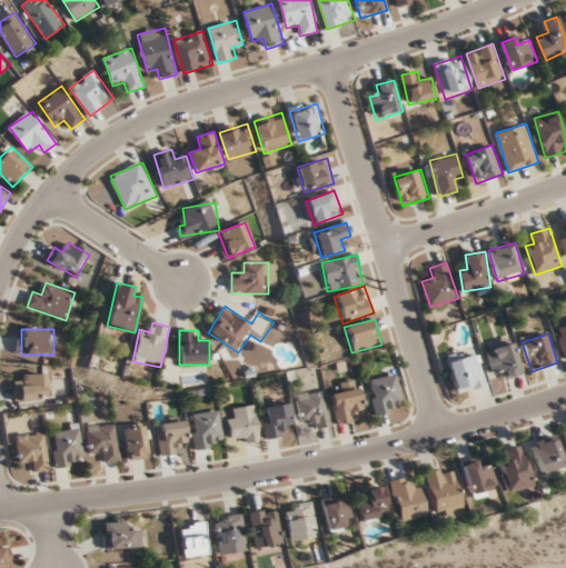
[(502,370),(505,379),(525,372),(514,342),(486,352),(494,372),(502,370)]
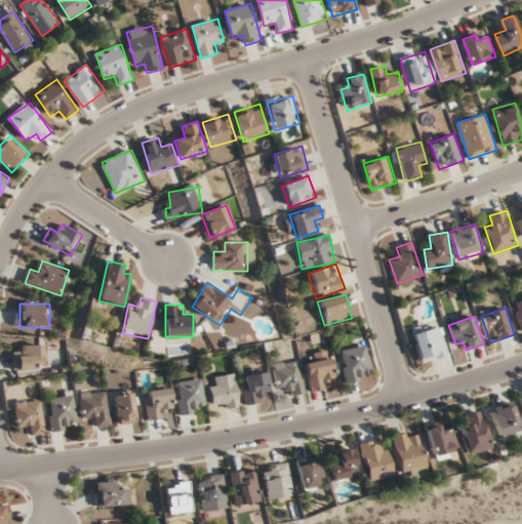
[(423,364),(450,356),(441,326),(413,334),(423,364)]
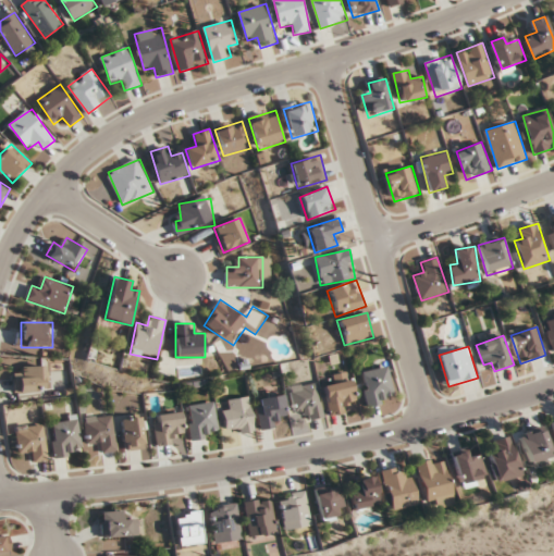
[(16,367),(16,393),(47,393),(47,367),(16,367)]
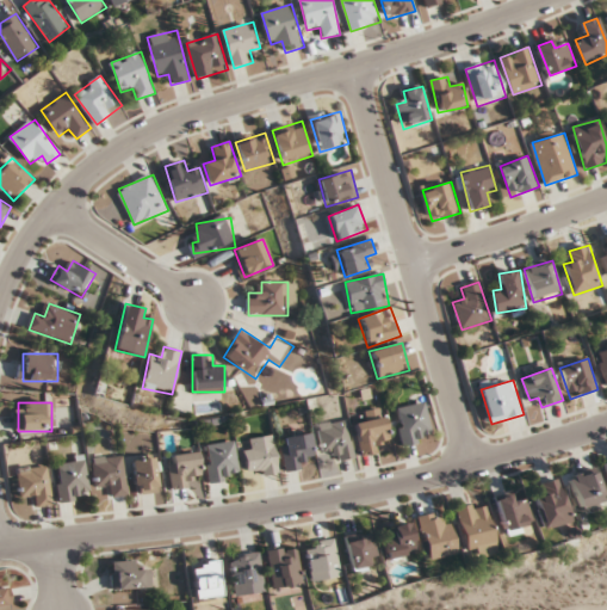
[(428,404),(397,408),(403,445),(434,441),(428,404)]
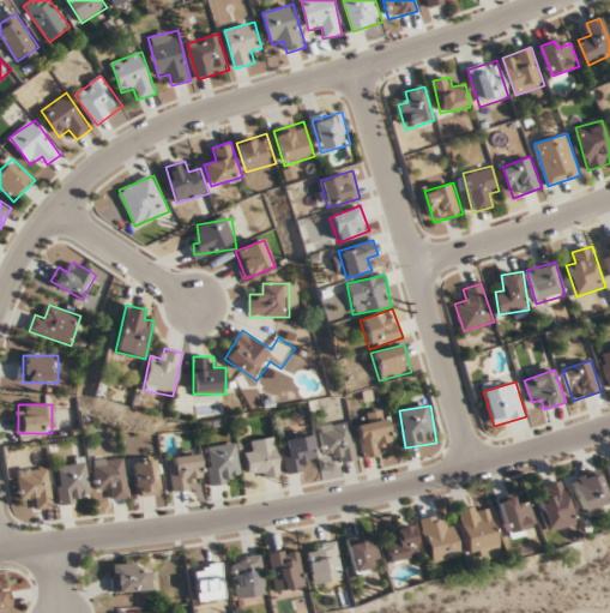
[(386,454),(384,444),(394,442),(387,416),(356,426),(367,460),(386,454)]
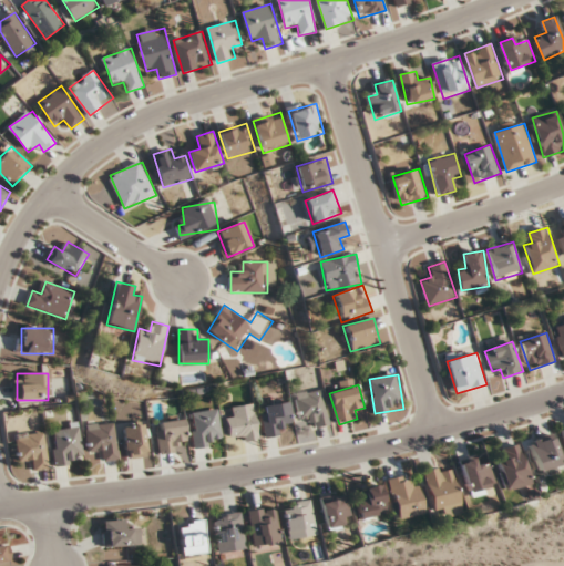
[(311,419),(315,430),(331,424),(322,389),(296,395),(303,421),(311,419)]
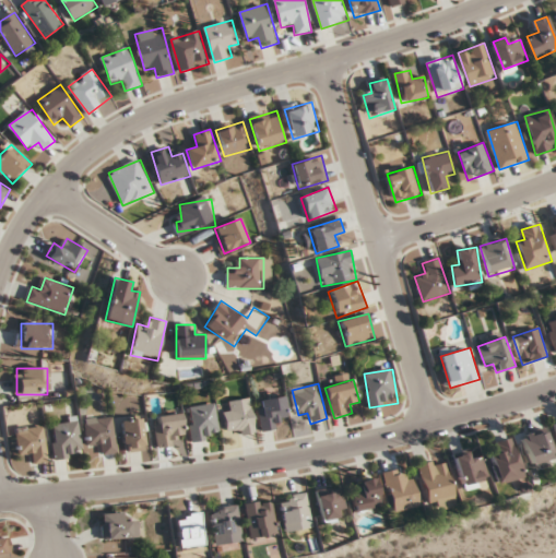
[(259,400),(262,431),(281,429),(279,418),(288,417),(286,396),(259,400)]
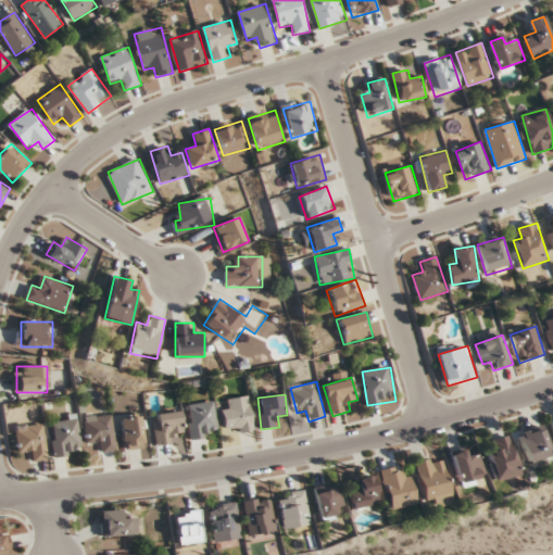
[(226,434),(254,433),(253,398),(230,399),(230,410),(226,410),(226,434)]
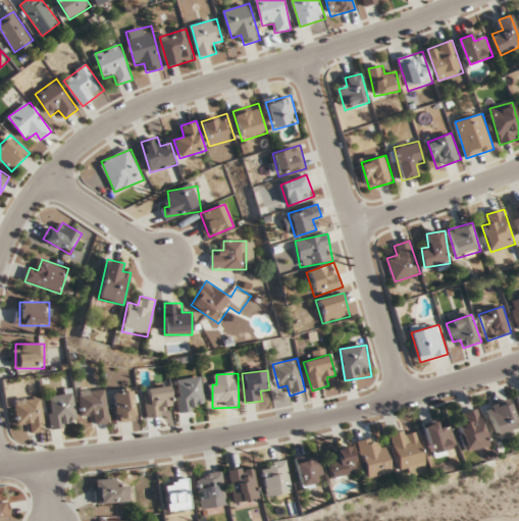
[(206,410),(204,378),(177,379),(178,412),(206,410)]
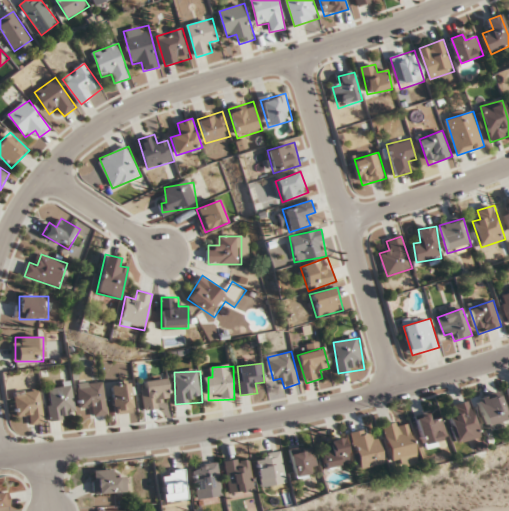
[(161,409),(161,398),(169,398),(169,380),(145,380),(145,409),(161,409)]
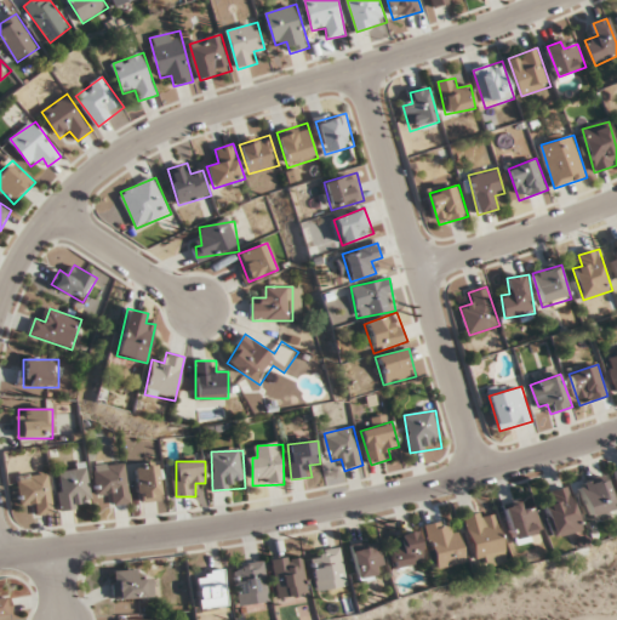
[(113,506),(132,504),(126,462),(95,467),(100,495),(112,494),(113,506)]
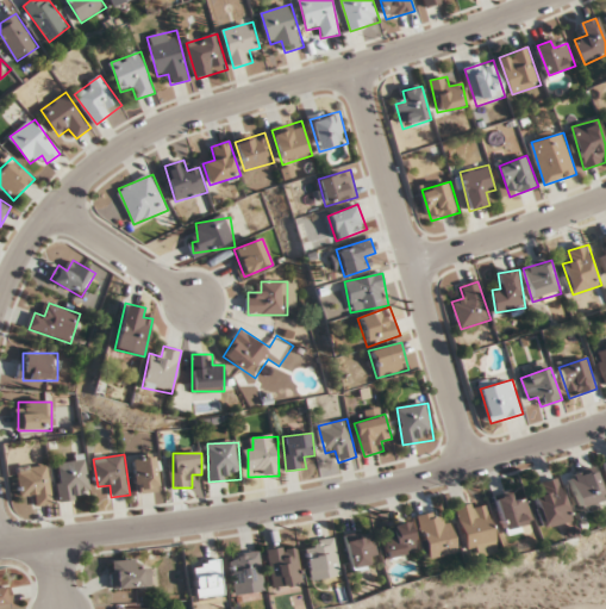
[(137,492),(160,492),(160,458),(137,458),(137,492)]
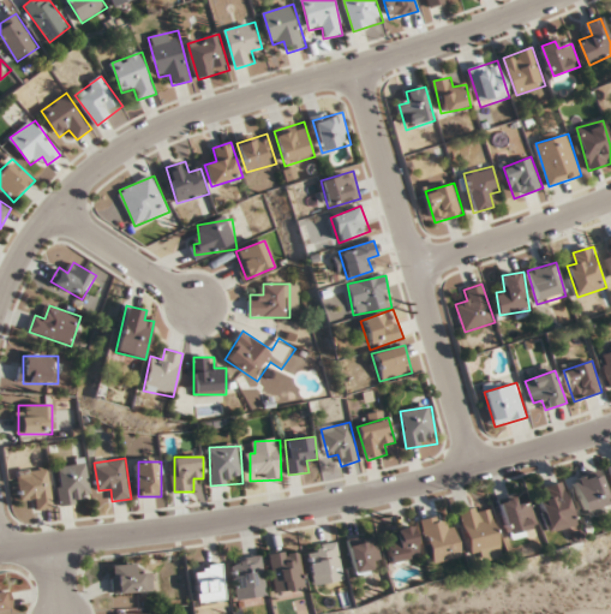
[(93,501),(88,463),(57,466),(63,506),(93,501)]
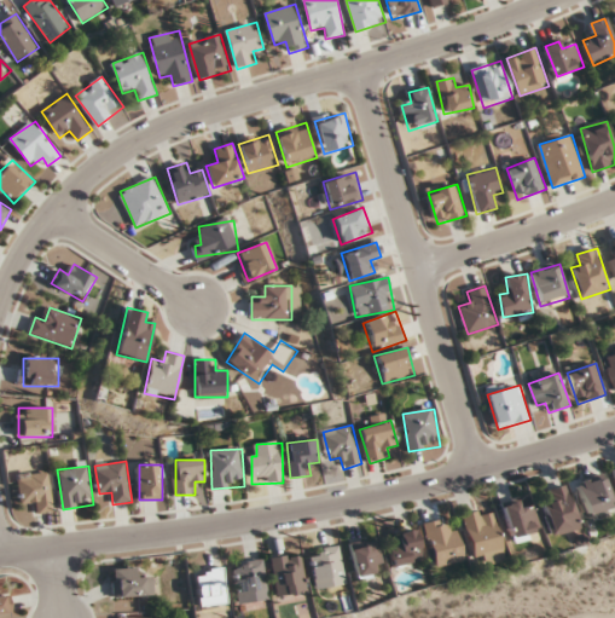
[(56,512),(50,472),(18,475),(22,503),(34,501),(35,514),(56,512)]
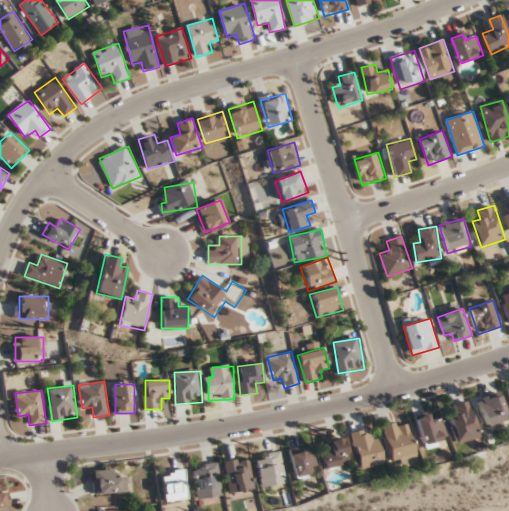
[(483,429),(507,424),(502,394),(477,398),(483,429)]
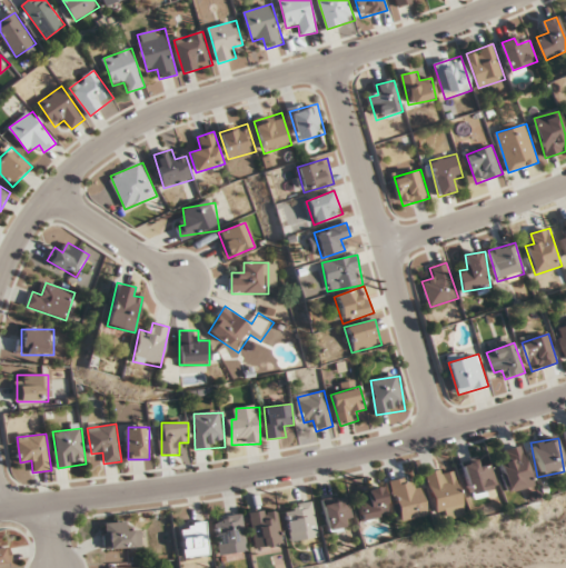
[(532,485),(520,447),(496,454),(507,492),(532,485)]
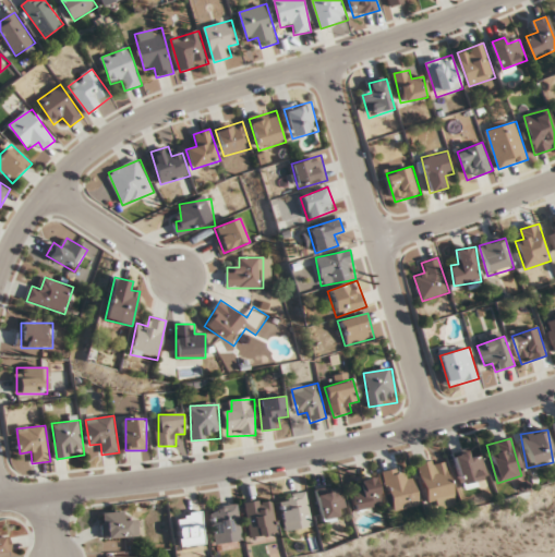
[(480,456),(474,458),(470,449),(451,457),(463,489),(489,481),(480,456)]
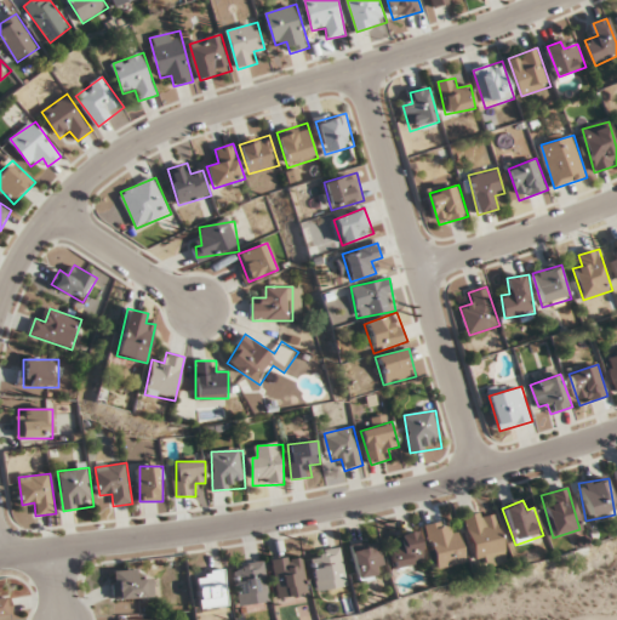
[(495,510),(466,516),(476,568),(506,562),(495,510)]
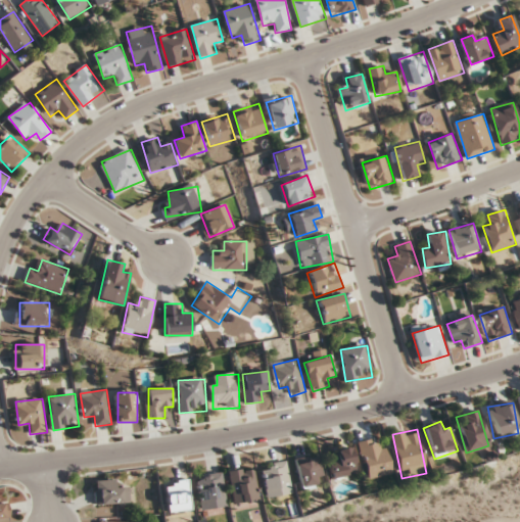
[(377,447),(375,438),(359,442),(368,479),(392,473),(386,445),(377,447)]
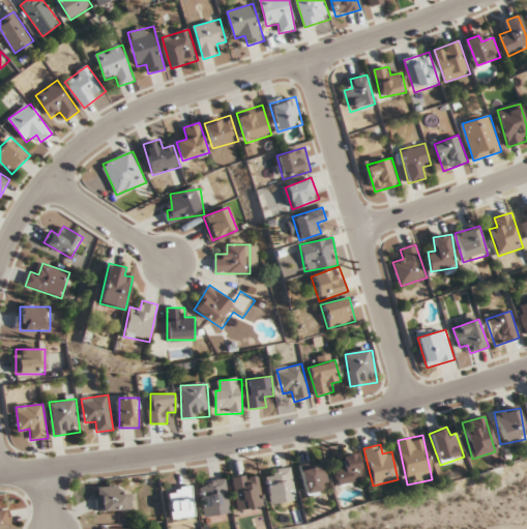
[(338,486),(362,481),(358,454),(332,459),(338,486)]
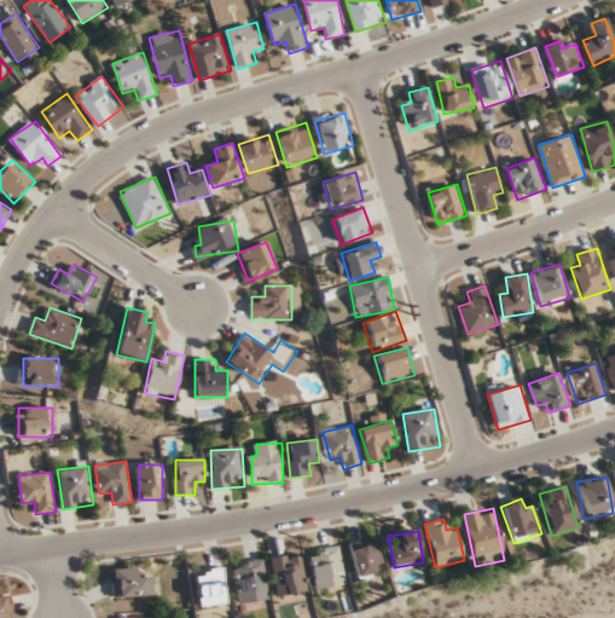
[(350,547),(358,578),(386,572),(378,541),(350,547)]
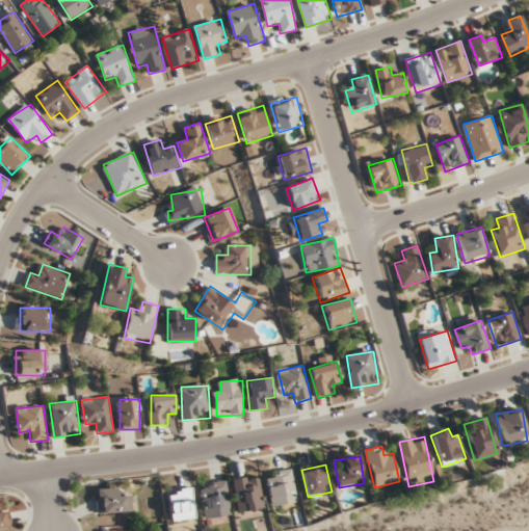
[(298,502),(293,470),(267,474),(272,506),(298,502)]
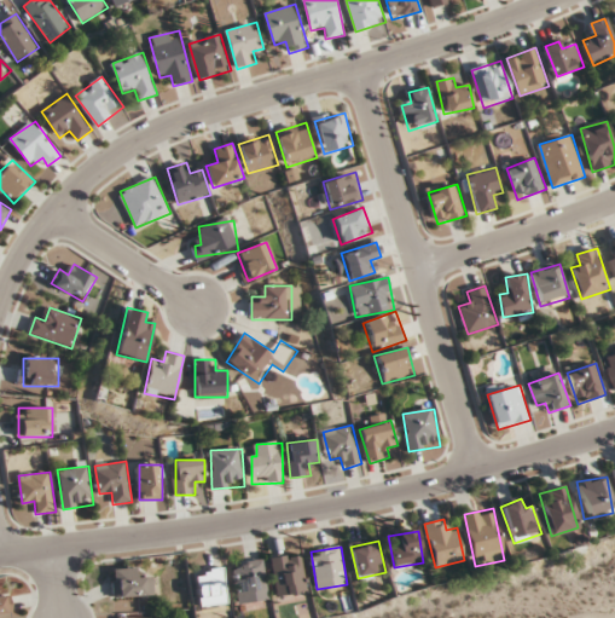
[(279,598),(309,591),(302,554),(272,559),(279,598)]
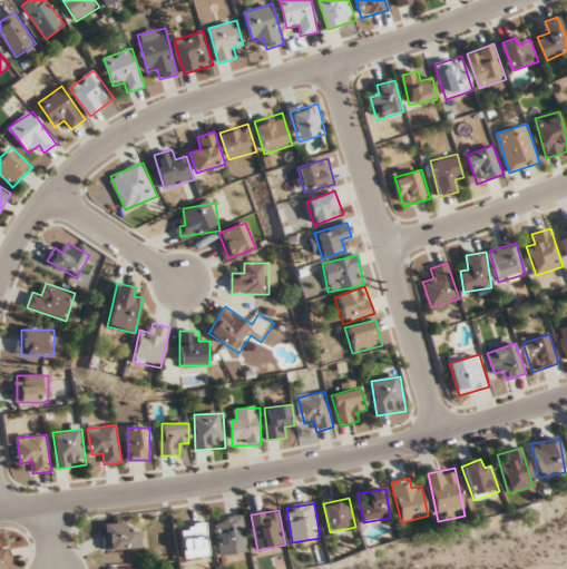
[(215,519),(220,557),(250,552),(244,516),(215,519)]
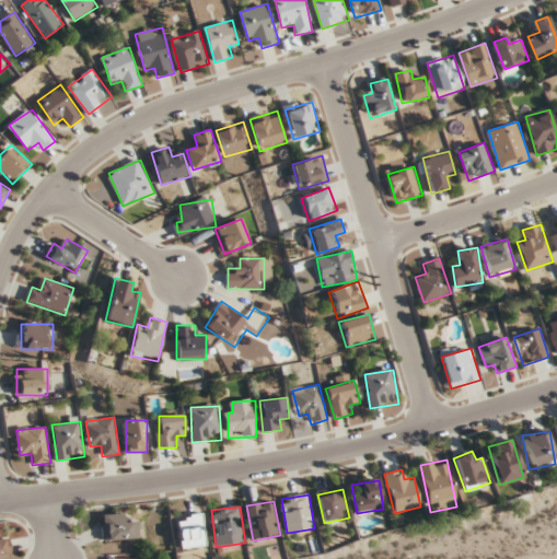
[(178,516),(183,549),(207,546),(204,513),(178,516)]
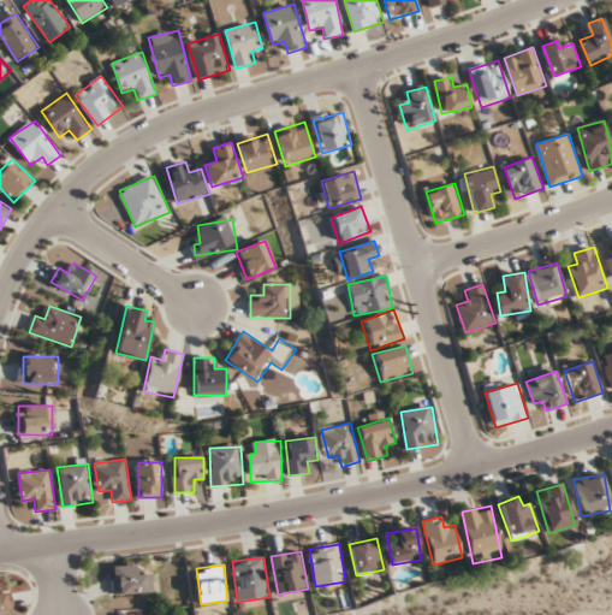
[(152,577),(138,577),(138,566),(116,566),(116,595),(152,595),(152,577)]
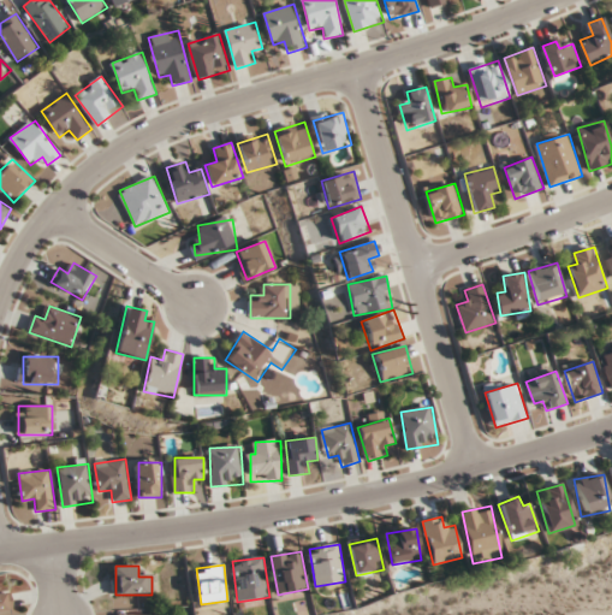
[(0,610),(12,610),(11,593),(0,593),(0,610)]
